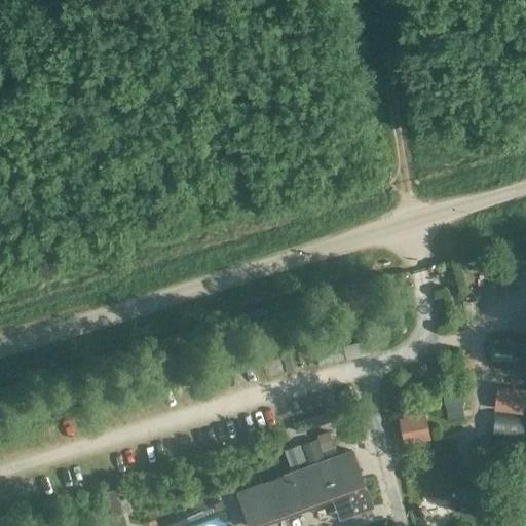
[(372,351),(369,340),(344,346),(347,358),(349,358),(372,351)]
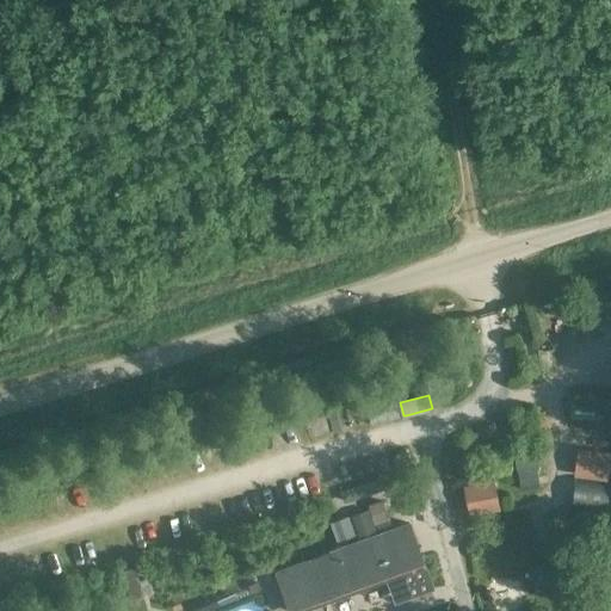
[(609,448),(580,445),(578,471),(606,474),(609,448)]
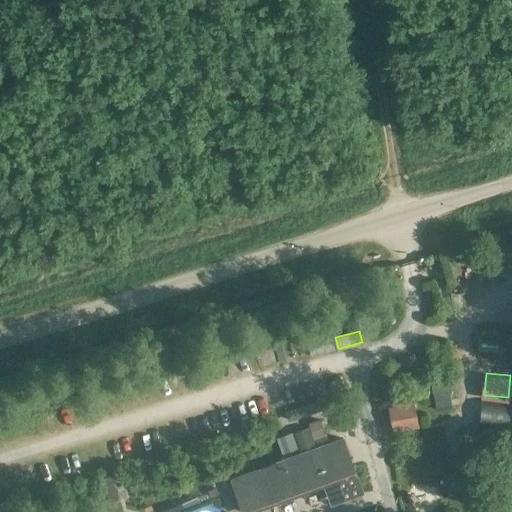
[(417,422),(413,398),(391,403),(396,427),(417,422)]
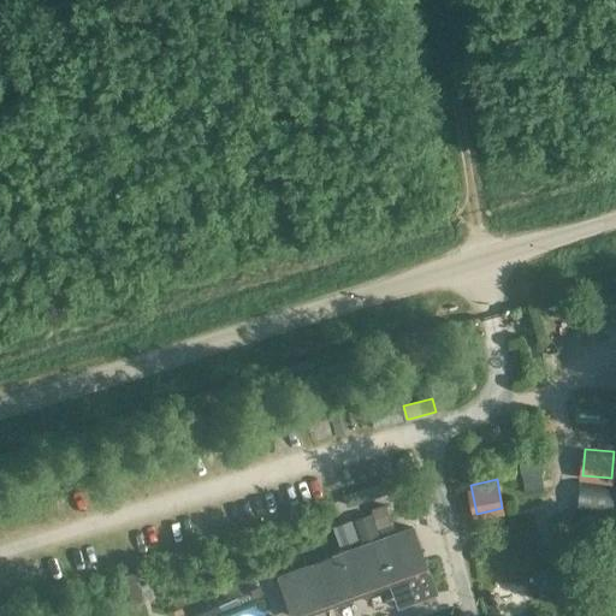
[(615,481),(579,480),(578,505),(615,507),(615,481)]
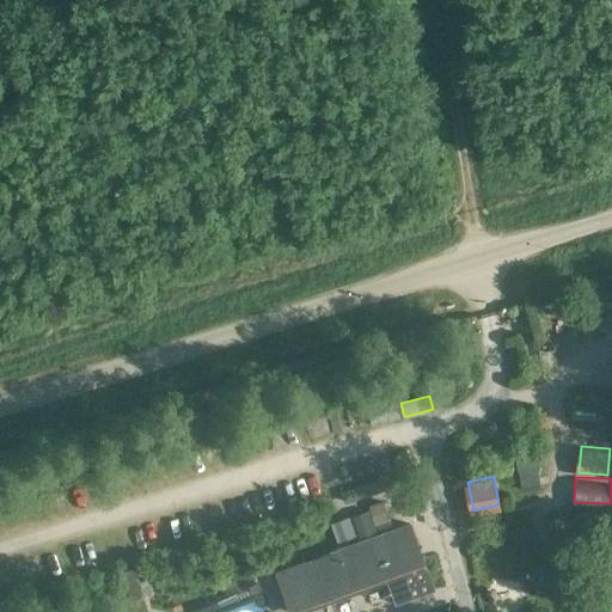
[(372,503),(381,531),(387,530),(393,527),(384,499),(378,501),(372,503)]
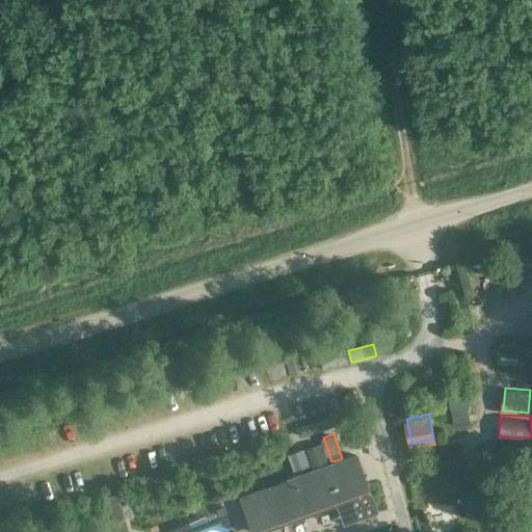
[(322,444),(307,449),(314,469),(329,462),(322,444)]
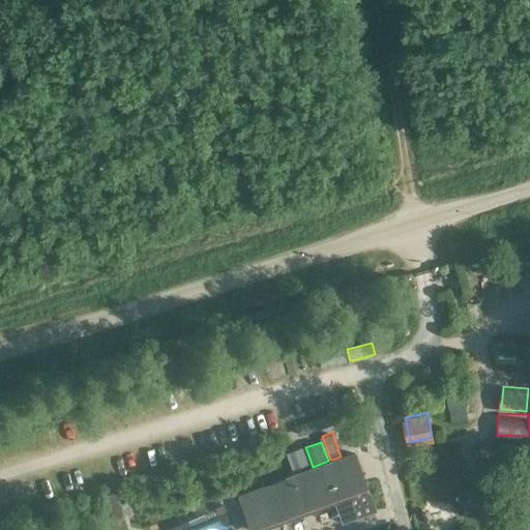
[(495,444),(482,443),(481,451),(495,453),(496,445),(495,444)]
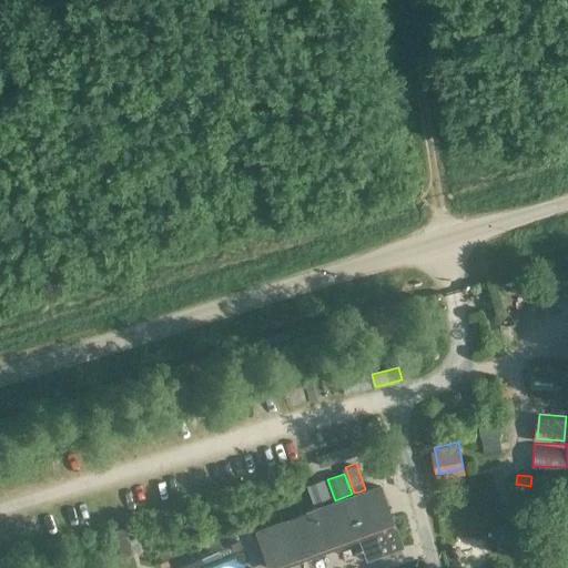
[(324,480),(308,487),(315,501),(331,496),(324,480)]
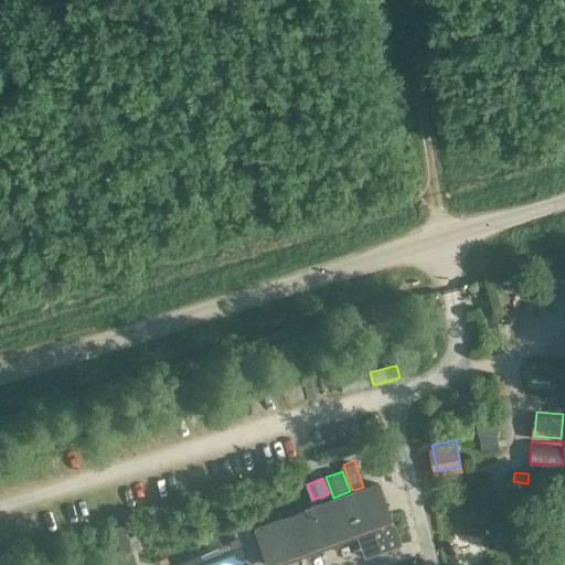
[(385,492),(383,487),(262,531),(269,550),(274,564),(286,564),(359,539),(363,536),(362,533),(365,532),(368,531),(369,534),(374,533),(377,543),(381,550),(383,555),(394,551),(405,547),(404,543),(397,524),(392,510),(390,503),(386,496),(385,492)]
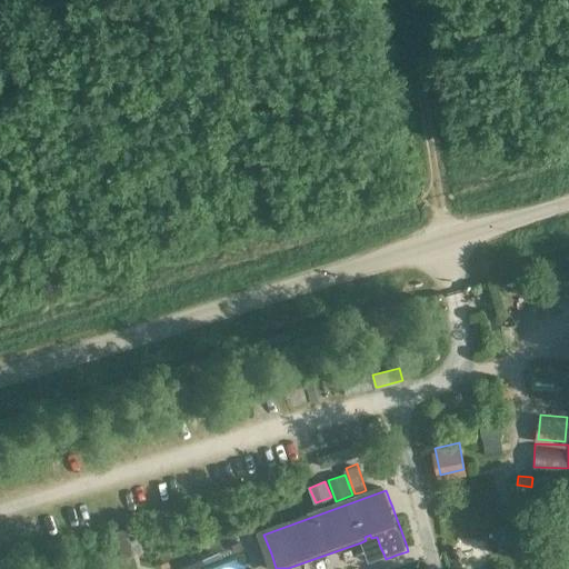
[(493,540),(499,543),(505,543),(509,540),(511,535),(510,529),(507,526),(501,523),(496,526),(492,530),(491,536),(493,540)]
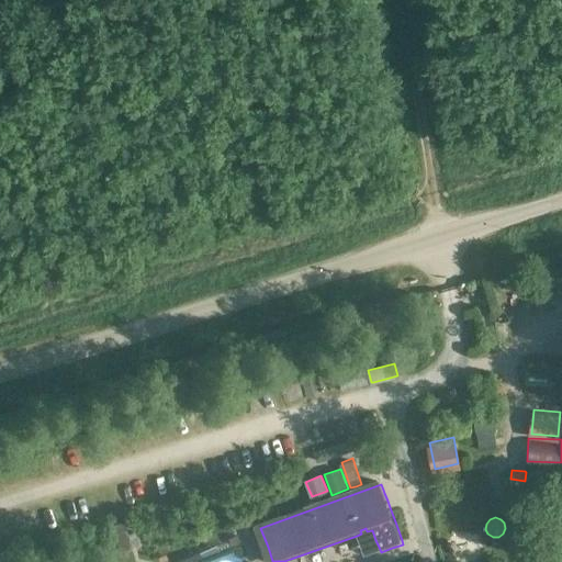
[(368,550),(379,547),(375,540),(372,530),(367,531),(366,528),(363,529),(360,530),(361,534),(368,550)]
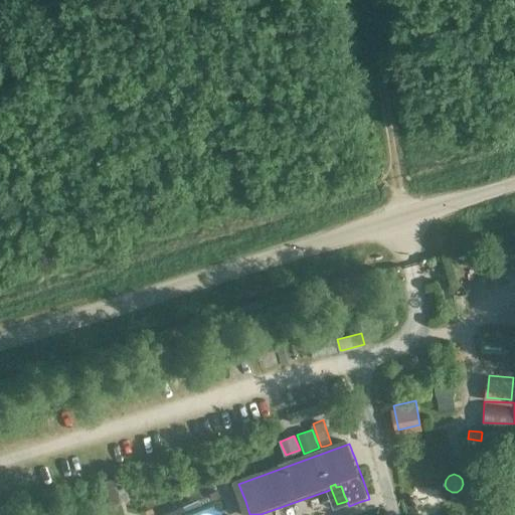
[(211,497),(214,503),(216,502),(220,501),(217,495),(211,497)]
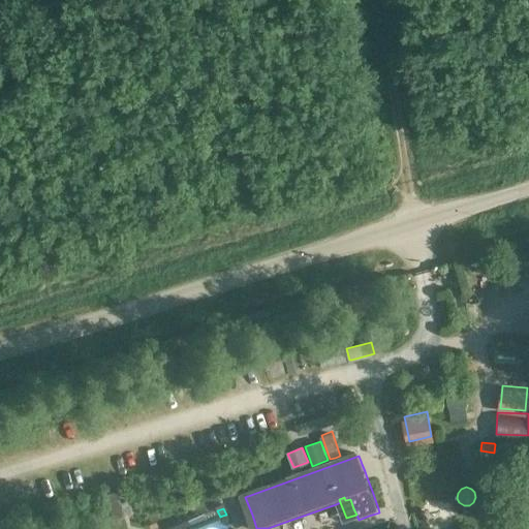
[(488,509),(478,508),(478,523),(488,523),(488,509)]
